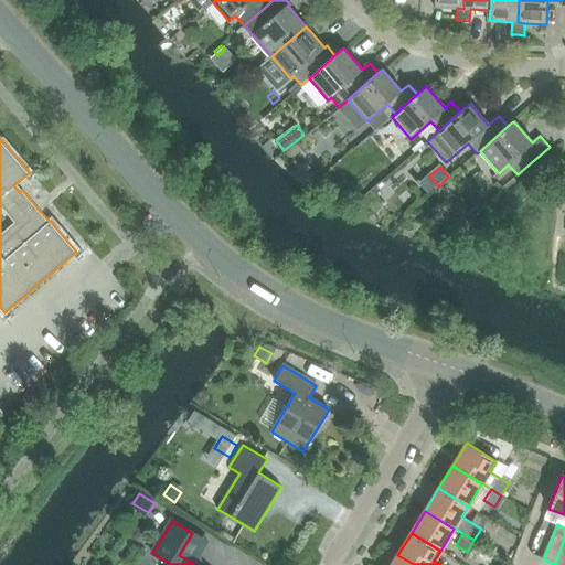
[(556,564),(564,564),(564,539),(555,564),(556,564)]
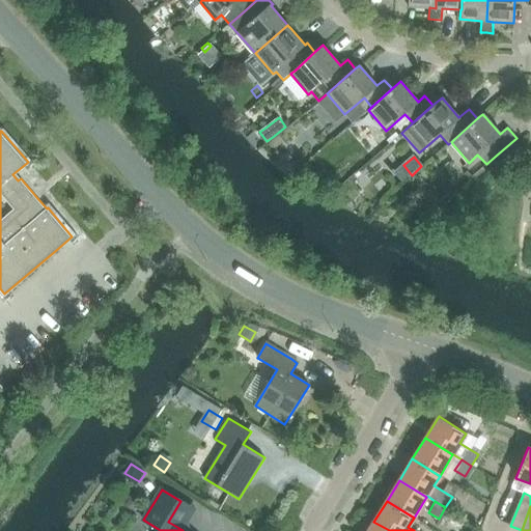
[(389,530),(373,522),(367,530),(389,530)]
